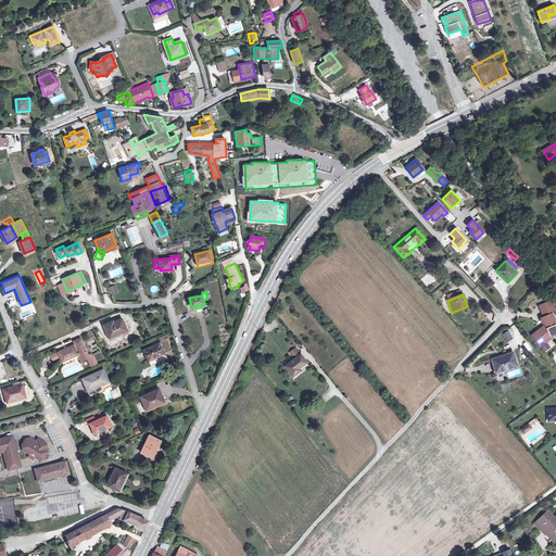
[(551,310),(547,302),(538,306),(543,317),(552,314),(552,313),(555,311),(555,308),(551,310)]
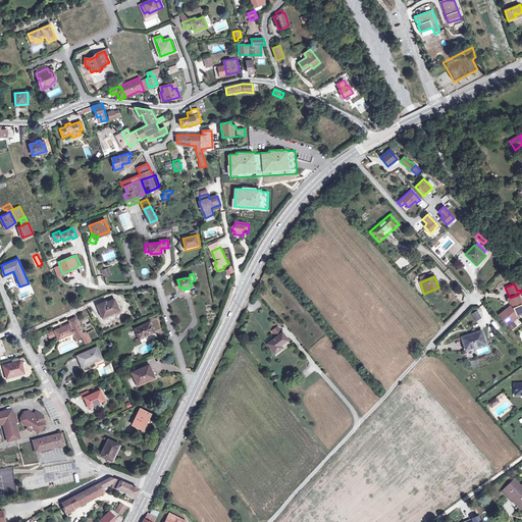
[(499,315),(503,320),(505,319),(509,323),(511,322),(517,317),(516,315),(521,313),(521,307),(521,305),(521,304),(521,303),(518,295),(510,298),(509,299),(513,306),(510,308),(509,307),(499,315)]
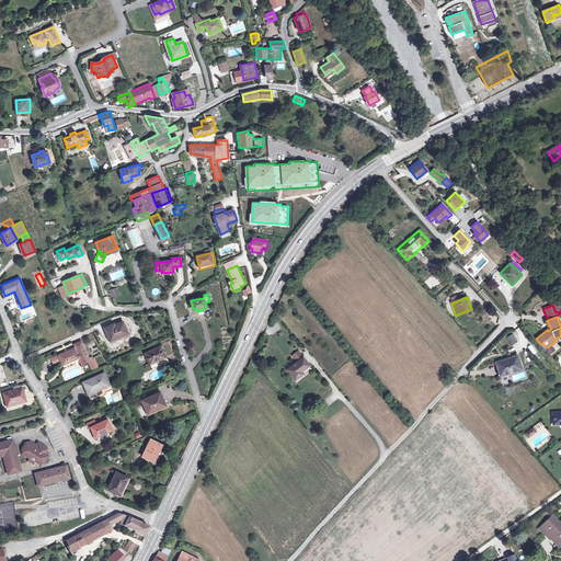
[(115,336),(115,339),(127,333),(123,321),(114,325),(113,323),(104,328),(110,339),(115,336)]
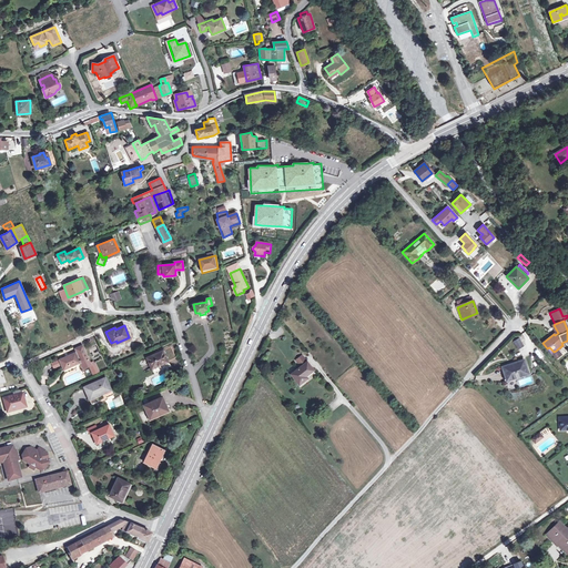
[(82,364),(89,362),(82,345),(75,348),(77,353),(75,353),(59,359),(63,369),(80,362),(81,361),(82,364)]
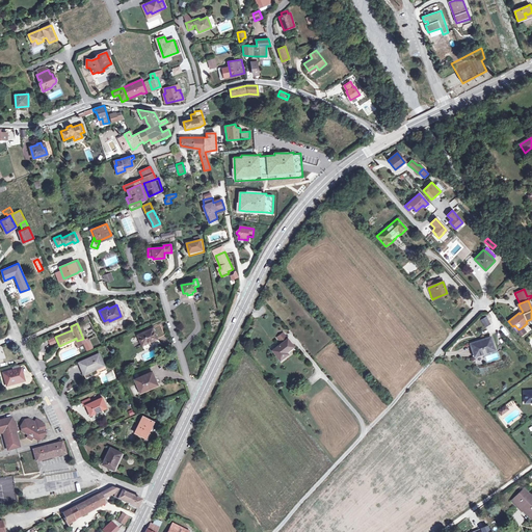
[(153,328),(137,336),(142,345),(157,339),(165,335),(160,325),(153,328)]
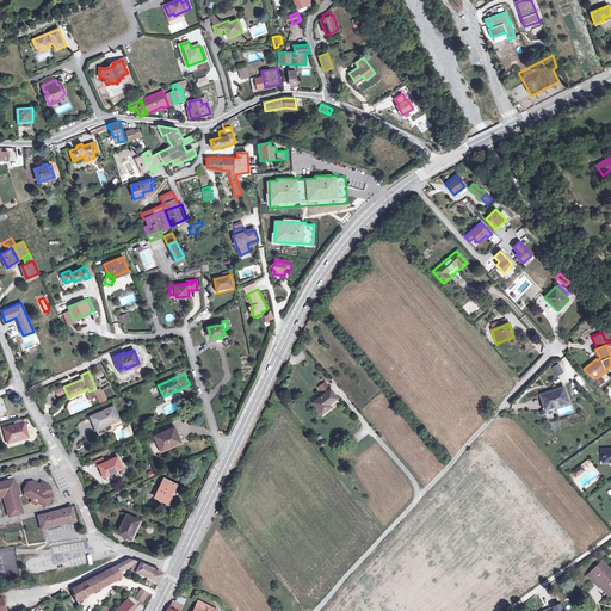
[(591,374),(588,375),(598,386),(602,382),(598,377),(596,378),(591,374)]
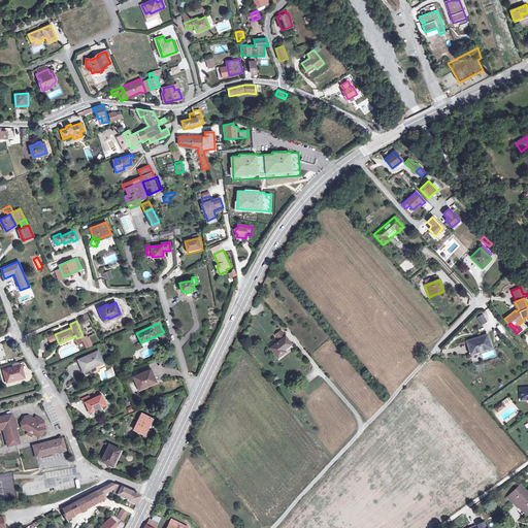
[(279,341),(285,336),(282,331),(275,336),(279,341)]
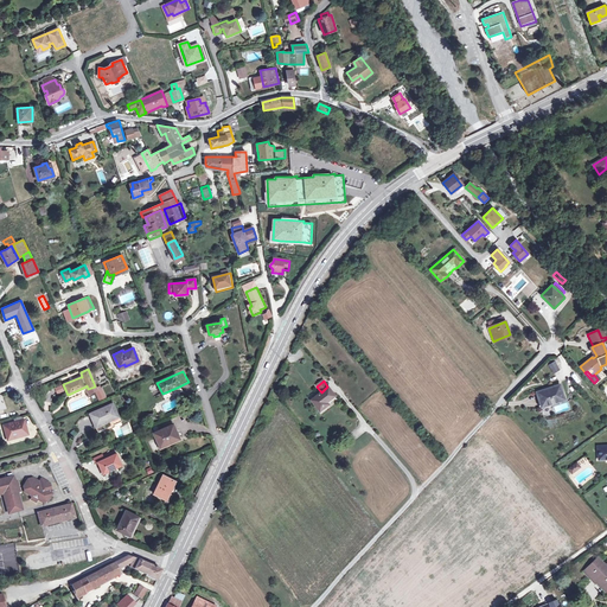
[(541,407),(564,400),(560,384),(536,393),(541,407)]
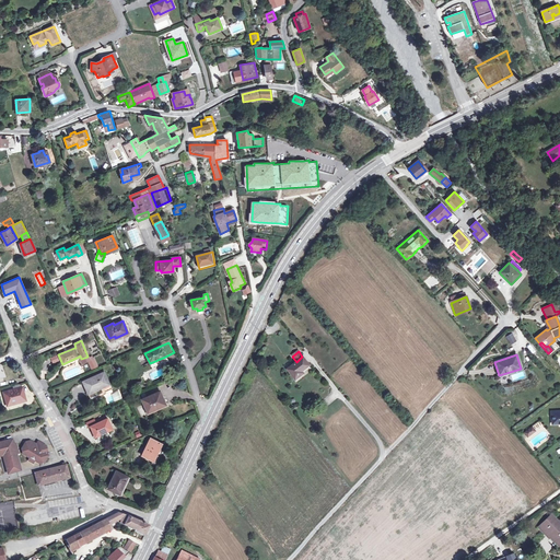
[(298,373),(301,371),(308,364),(302,357),(296,362),(287,370),(294,380),(299,375),(298,373)]
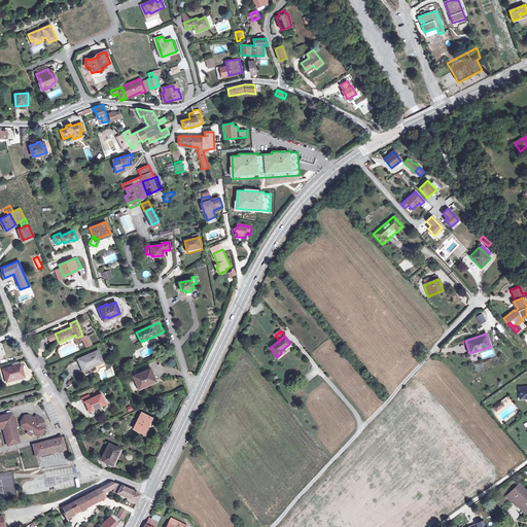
[(94,363),(102,359),(98,350),(77,359),(83,371),(95,365),(94,363)]
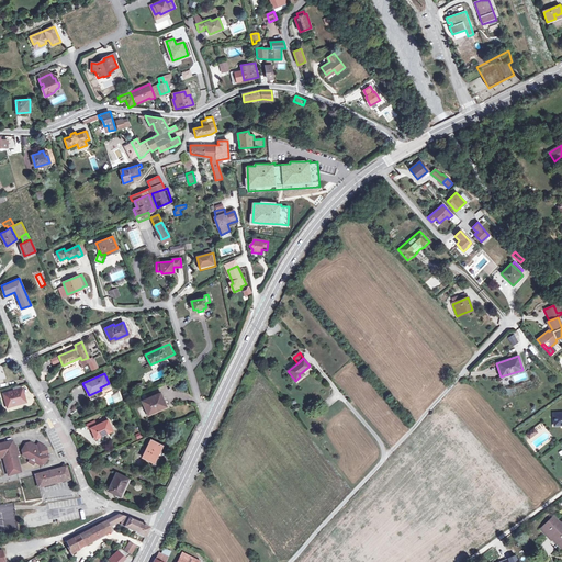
[(18,402),(24,400),(22,390),(21,390),(20,385),(12,388),(13,392),(3,394),(7,407),(18,405),(18,402)]
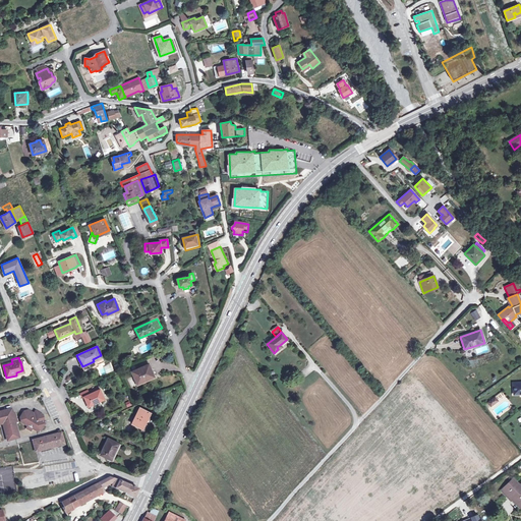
[(147,379),(154,374),(149,364),(132,371),(137,384),(148,380),(147,379)]
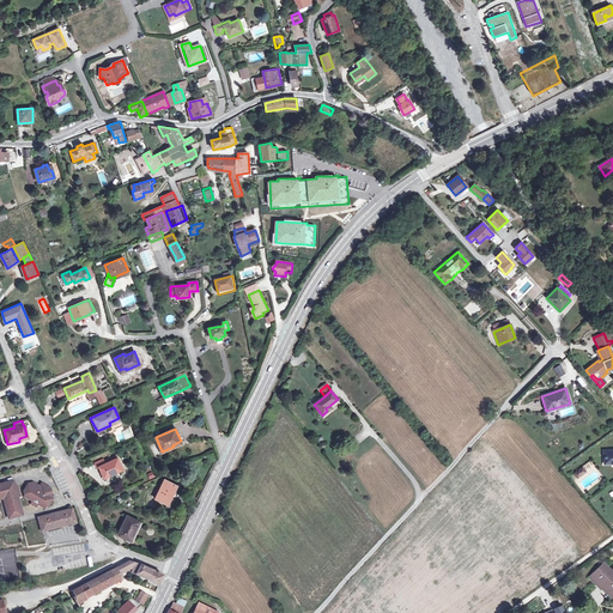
[(105,463),(103,460),(103,459),(95,462),(97,467),(99,467),(103,477),(113,473),(114,474),(123,469),(117,457),(116,459),(105,463)]
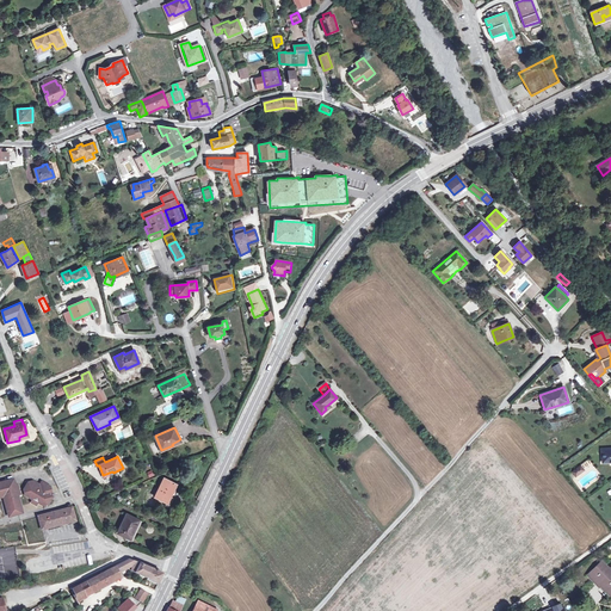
[(573,473),(575,477),(584,470),(580,467),(573,473)]
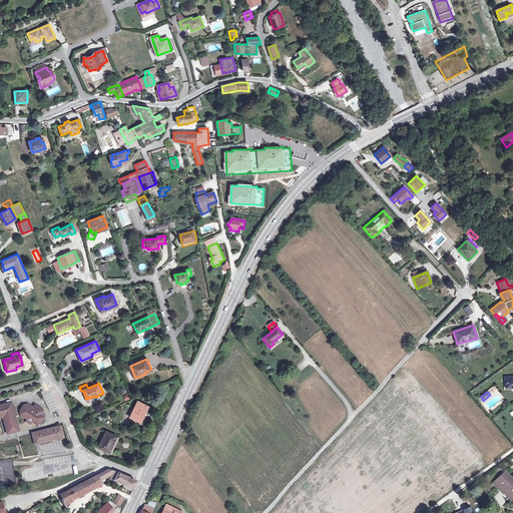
[(145,413),(148,407),(138,402),(130,417),(139,422),(144,413),(145,413)]
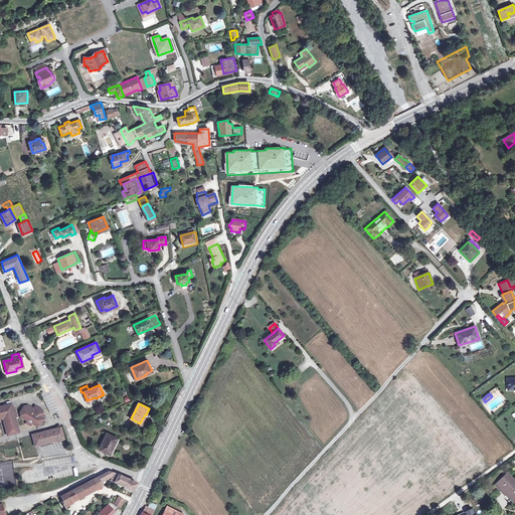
[(15,417),(12,408),(11,404),(0,406),(0,419),(3,419),(8,436),(19,433),(15,417)]
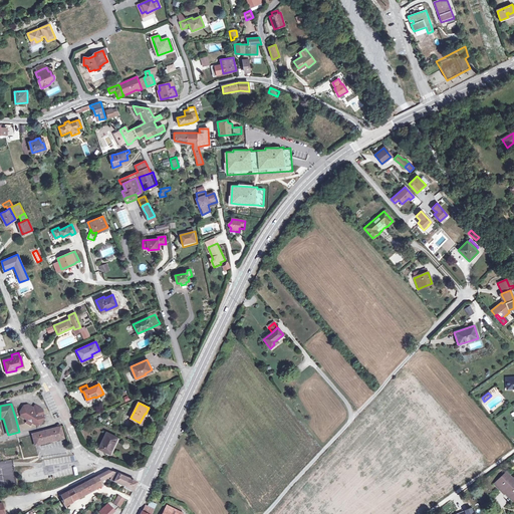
[(20,412),(21,417),(27,420),(27,421),(30,424),(32,423),(35,426),(40,424),(43,418),(42,418),(43,415),(42,410),(34,405),(33,408),(27,405),(23,406),(20,412)]
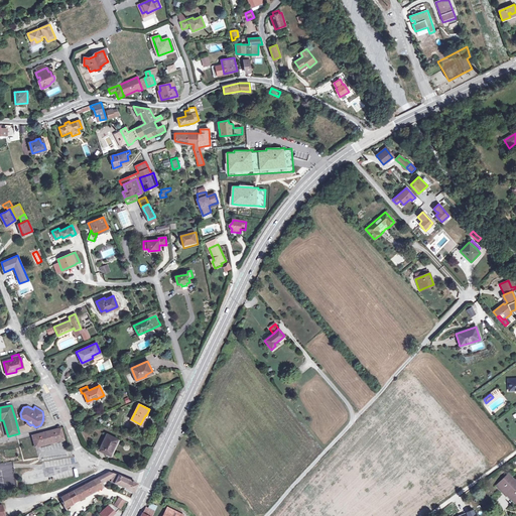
[(63,439),(60,428),(32,435),(35,447),(63,439)]
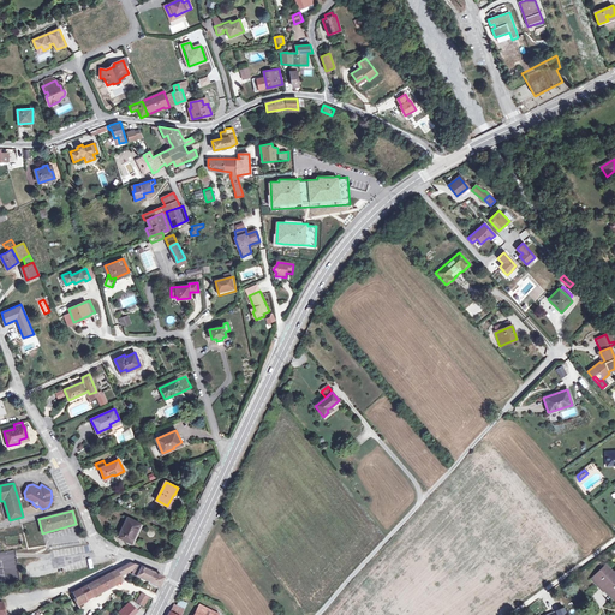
[(127,518),(118,537),(131,543),(141,524),(127,518)]
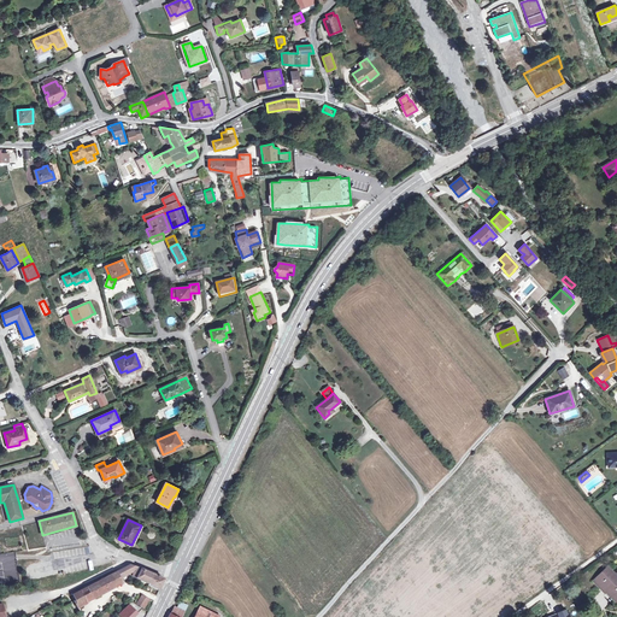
[(75,600),(75,601),(80,611),(83,607),(82,605),(88,603),(87,601),(122,582),(119,579),(131,571),(133,573),(131,576),(159,589),(164,579),(153,574),(140,568),(129,565),(72,594),(75,600)]
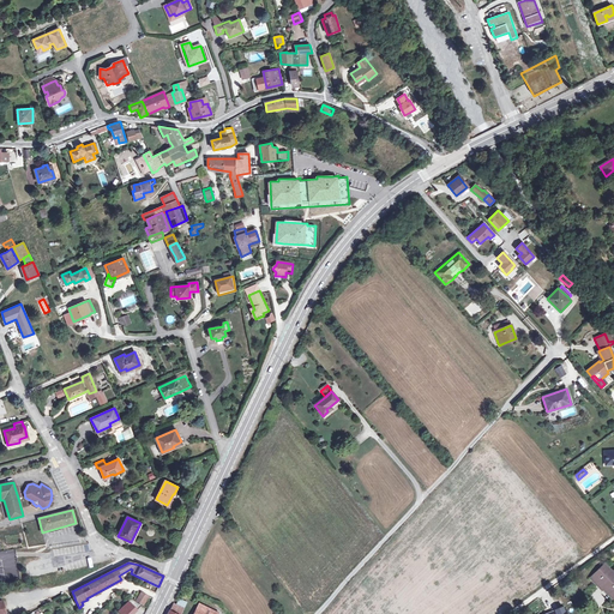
[(605,588),(613,596),(613,594),(613,570),(612,572),(605,564),(590,578),(599,587),(600,588),(602,590),(605,588)]
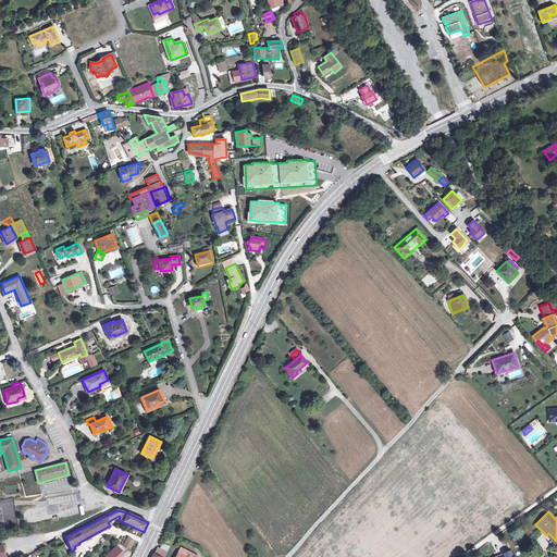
[(548,533),(546,535),(553,543),(556,541),(548,533)]
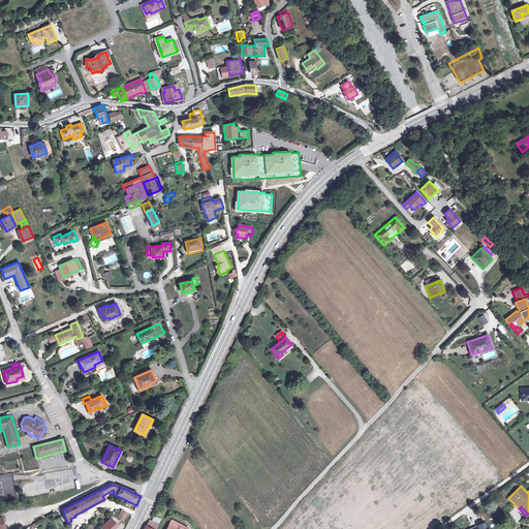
[(114,528),(122,521),(123,522),(128,515),(121,510),(117,518),(114,516),(102,527),(104,528),(114,528)]
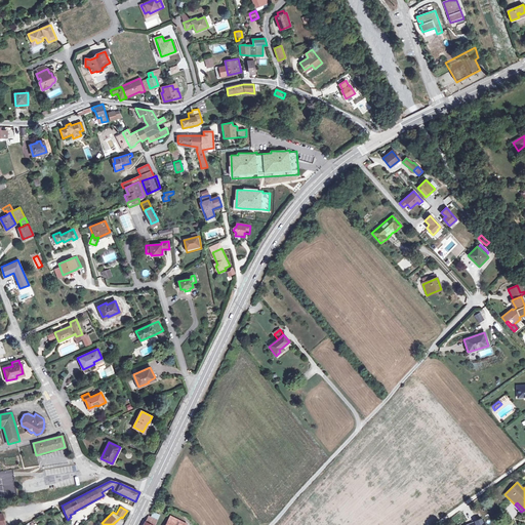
[(148,516),(145,522),(151,524),(154,524),(159,515),(153,513),(151,518),(148,516)]
